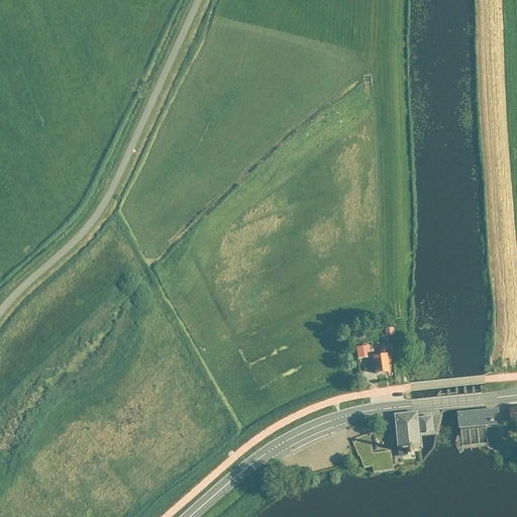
[(386,325),(387,336),(398,334),(396,324),(386,325)]
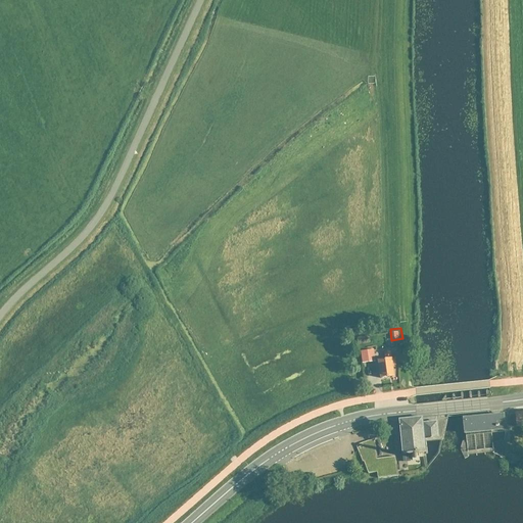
[(378,345),(363,347),(365,361),(380,358),(378,345)]
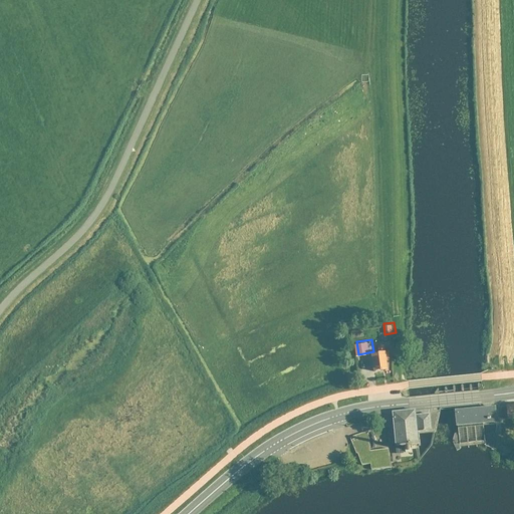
[(389,361),(388,353),(384,354),(383,347),(377,347),(378,354),(371,355),(373,372),(387,371),(386,362),(389,361)]
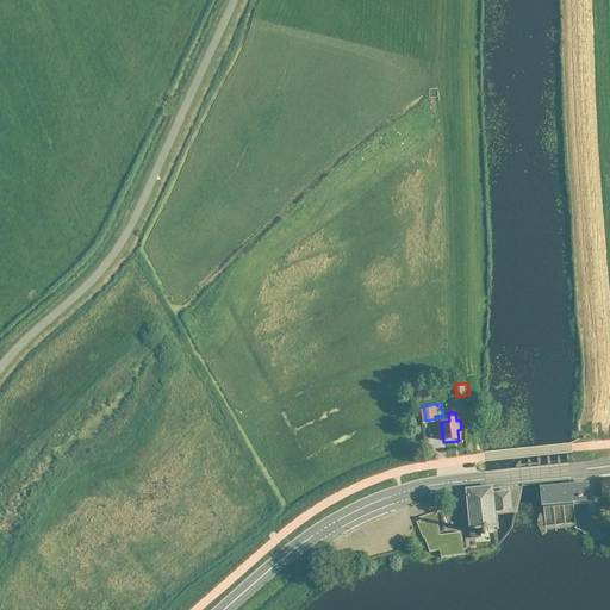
[(572,504),(589,502),(586,486),(541,490),(540,490),(541,506),(542,506),(572,504)]
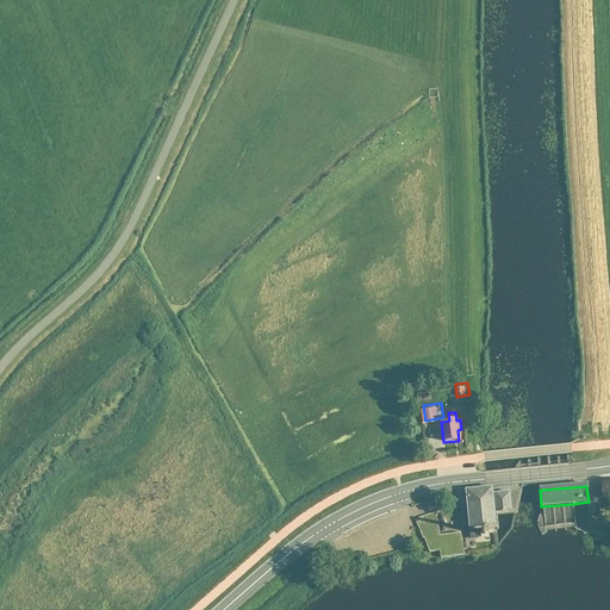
[(492,495),(491,489),(465,491),(470,531),(496,529),(495,515),(511,512),(509,493),(492,495)]
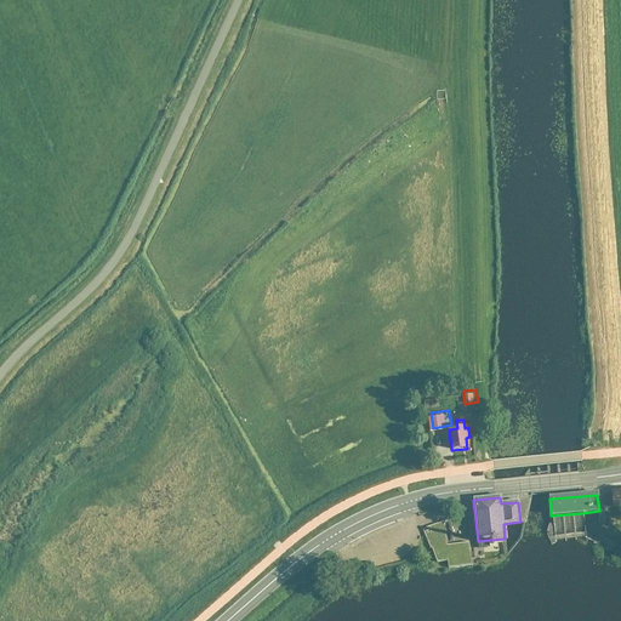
[(437,564),(446,563),(448,569),(471,567),(468,543),(446,546),(444,522),(433,525),(422,530),(429,550),(431,550),(437,564)]
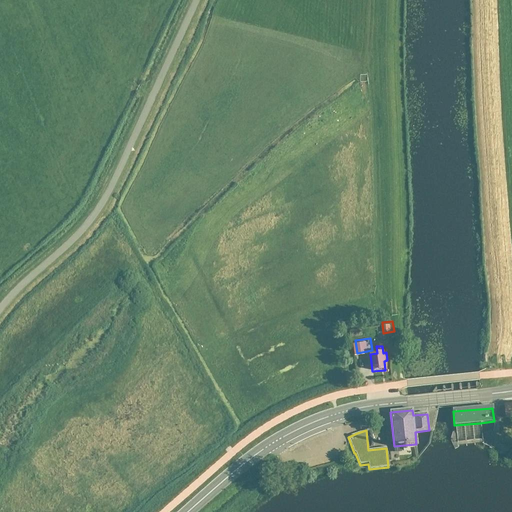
[(510,447),(511,439),(502,437),(501,445),(510,447)]
